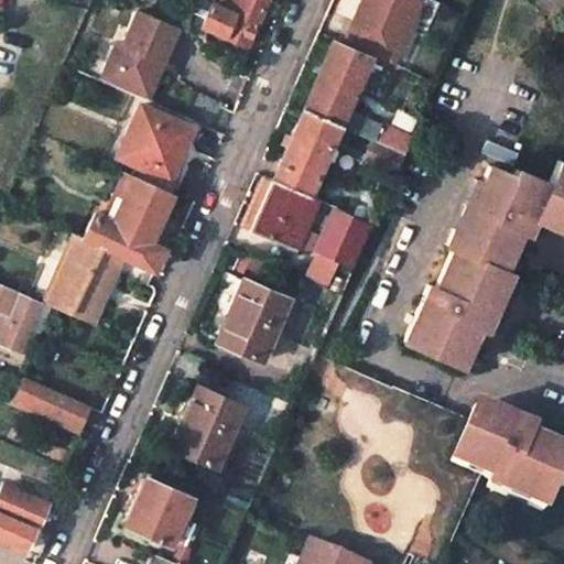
[(264,0),(221,0),(219,7),(212,3),(203,25),(245,44),(261,10),(264,0)]
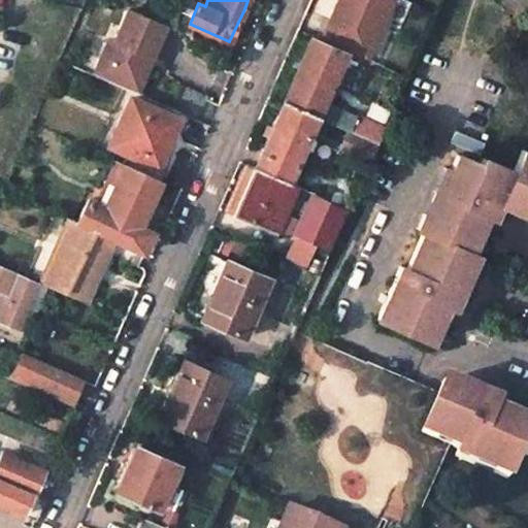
[(391,0),(338,0),(336,6),(322,39),(366,58),(391,0)]
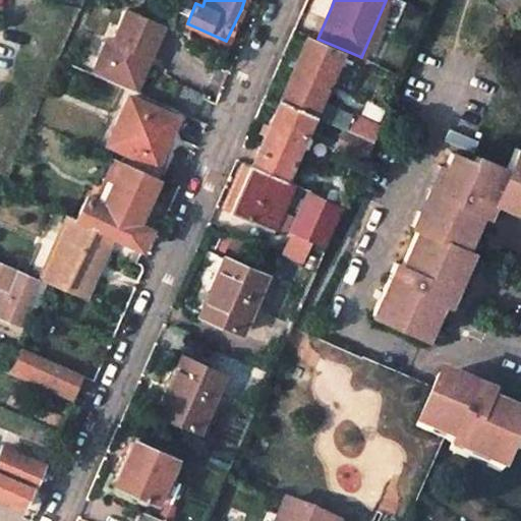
[(168,26),(132,11),(119,43),(113,41),(98,75),(133,91),(148,56),(154,59),(161,44),(168,26)]
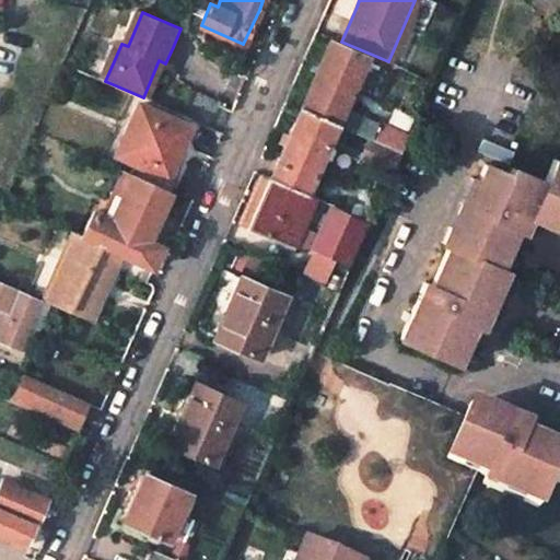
[(364,55),(329,39),(314,74),(300,105),(337,121),(372,137),(401,151),(408,137),(341,106),(364,55)]
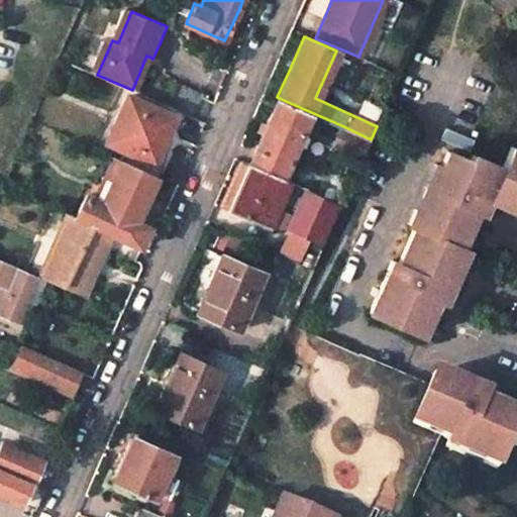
[(138,92),(152,59),(146,56),(132,90),(138,92)]
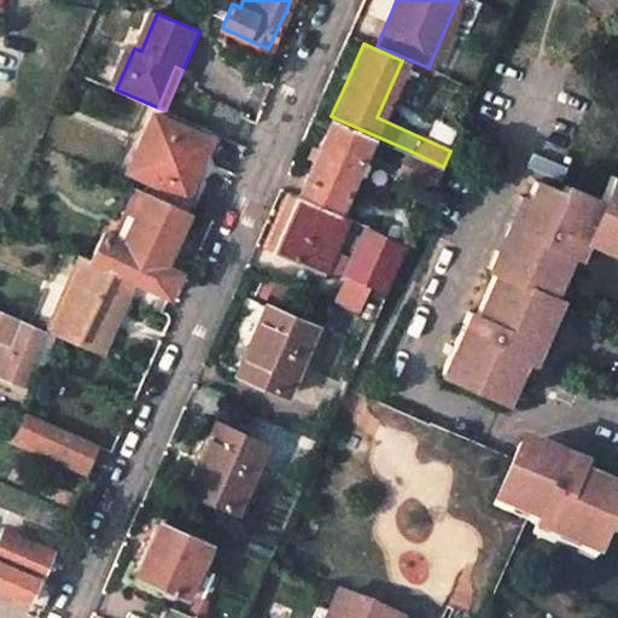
[(239,111),(213,100),(200,126),(228,139),(239,111)]
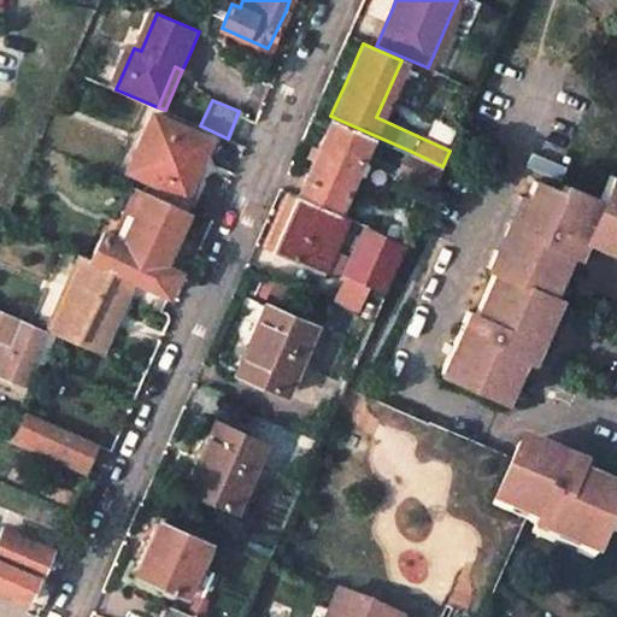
[(209,139),(153,113),(128,169),(147,178),(142,188),(146,191),(186,209),(192,197),(184,193),(195,166),(209,139)]
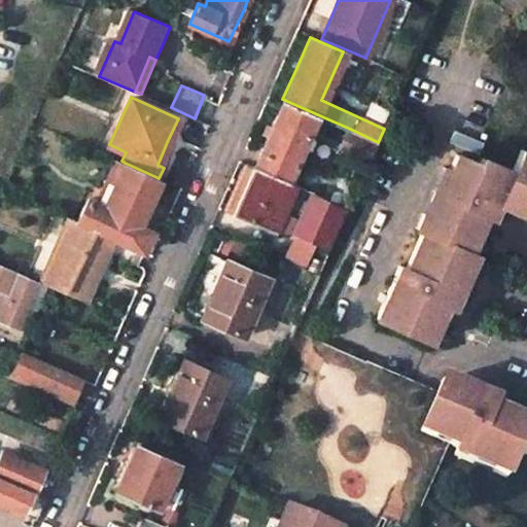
[(317,114),(282,99),(269,132),(253,166),(287,181),(317,114)]
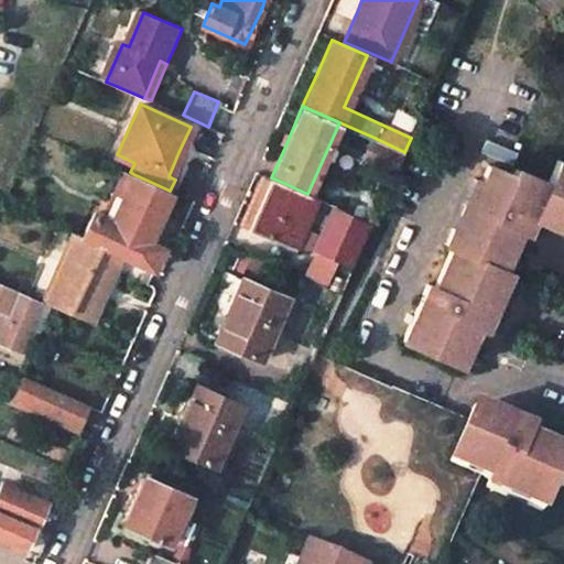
[(404,152),(375,138),(366,158),(396,172),(404,152)]
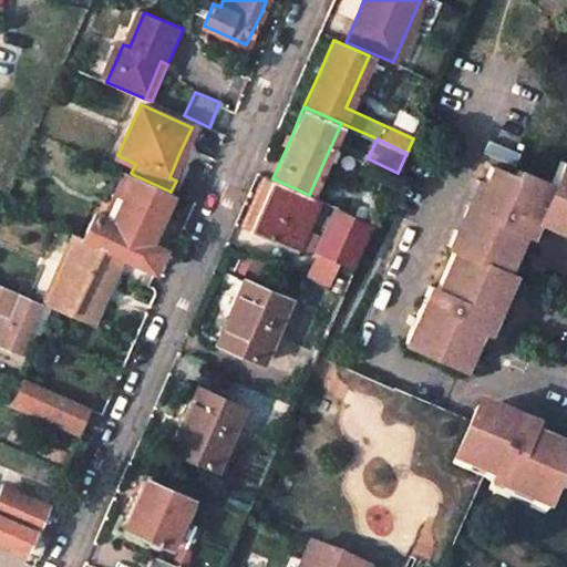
[(566,168),(560,166),(550,187),(517,173),(514,182),(492,171),(484,188),(477,186),(447,249),(454,254),(435,294),(429,290),(402,344),(459,371),(477,330),(484,333),(493,315),(523,249),(534,225),(562,237),(566,239),(566,168)]
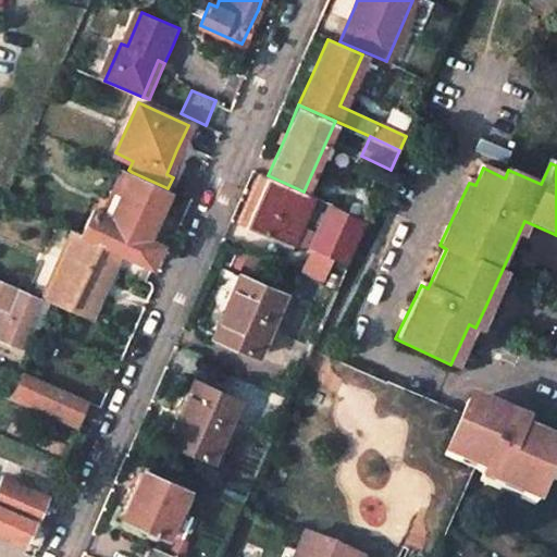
[(168,188),(132,172),(110,217),(93,209),(81,233),(120,250),(127,254),(150,264),(160,242),(155,239),(161,225),(166,212),(159,209),(168,188)]
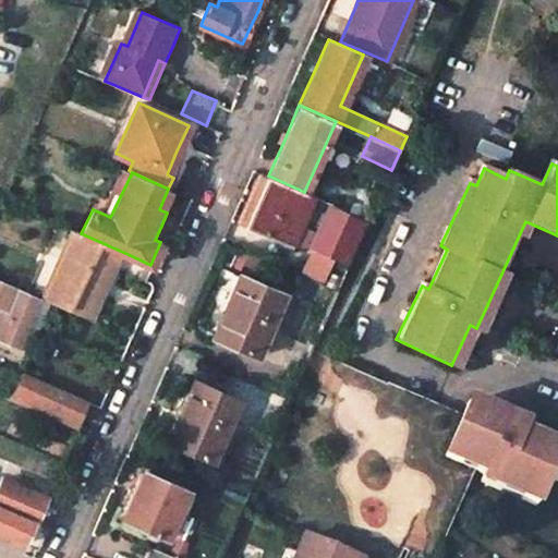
[(304,192),(268,176),(258,199),(246,225),(290,245),(313,196),(304,192)]
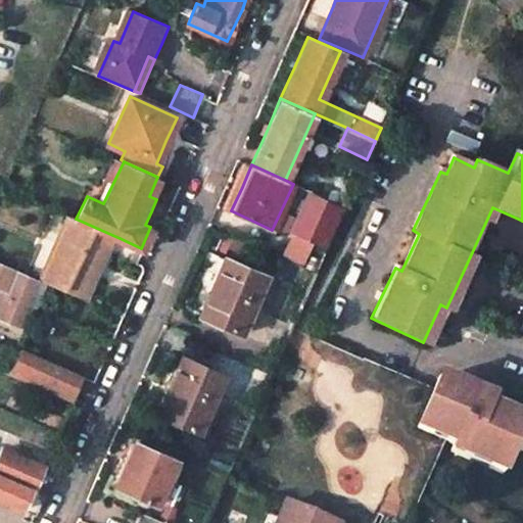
[(337,207),(307,193),(291,230),(322,244),(337,207)]
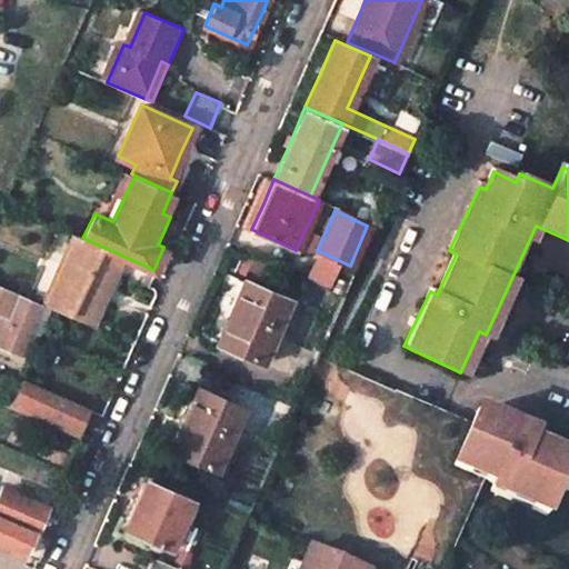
[(76,235),(48,295),(43,305),(50,308),(65,315),(67,316),(69,312),(91,323),(106,291),(122,256),(82,238),(76,235)]
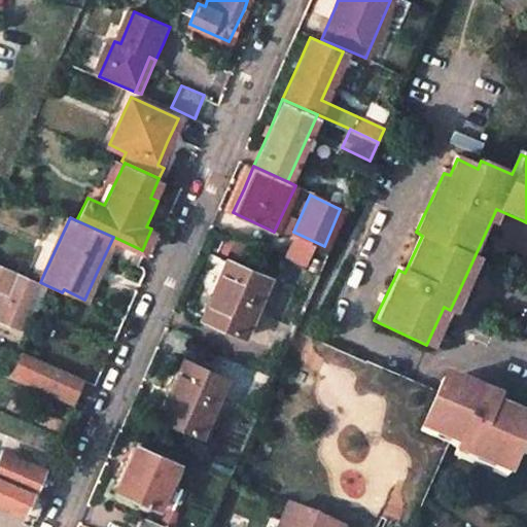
[(142,250),(120,240),(113,253),(137,264),(142,250)]
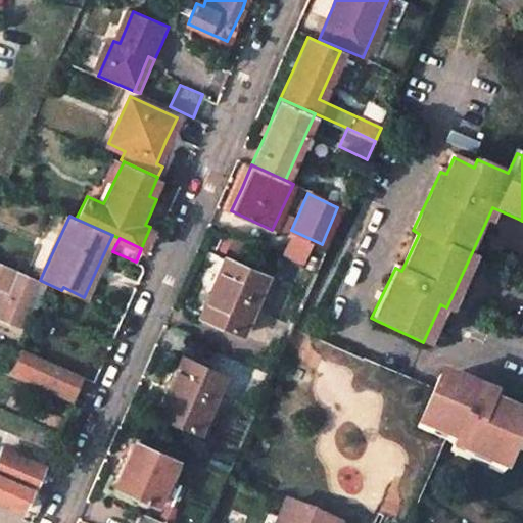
[(265,275),(224,257),(211,286),(199,314),(239,332),(265,275)]
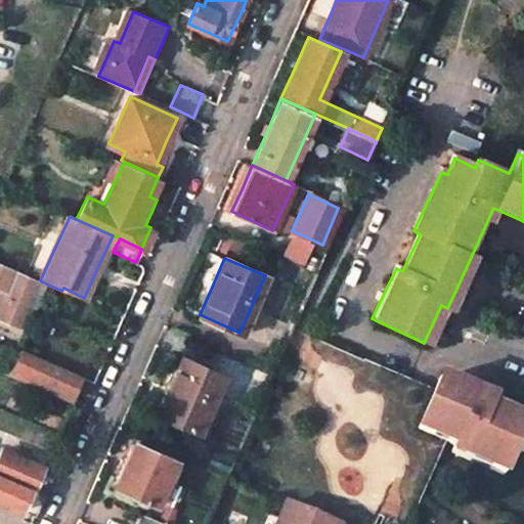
[(36,278),(0,262),(0,316),(15,324),(36,278)]
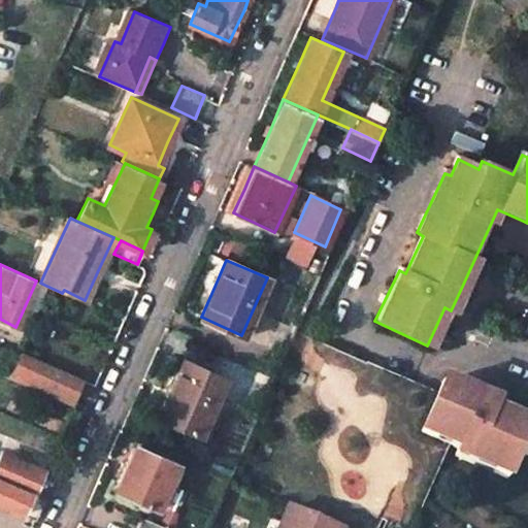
[(40,283),(36,281),(15,327),(26,331),(36,308),(46,286),(40,283)]
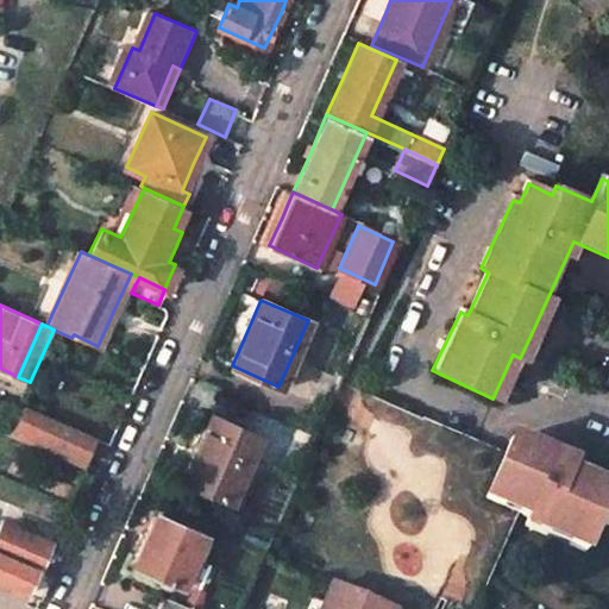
[(503,459),(358,395),(281,567),(331,591),(322,608),(433,608),(437,602),(452,608),(471,608),(506,529),(581,564),(595,532),(608,538),(608,496),(588,488),(566,478),(570,470),(510,445),(503,459)]
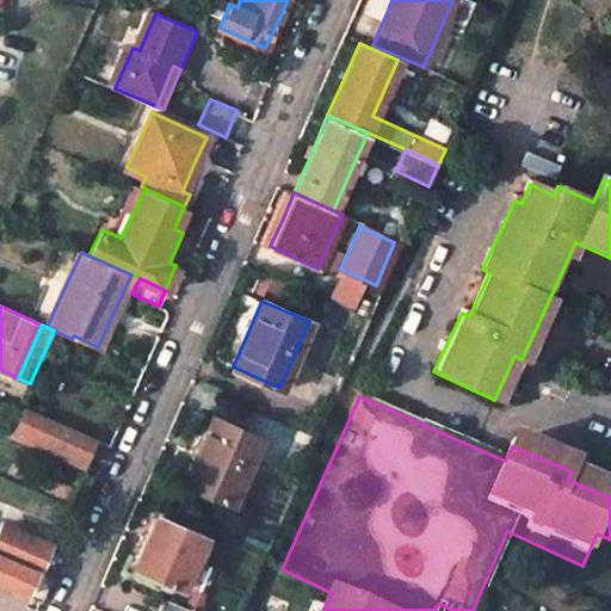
[(93,438),(25,408),(18,426),(23,429),(19,436),(82,464),(93,438)]
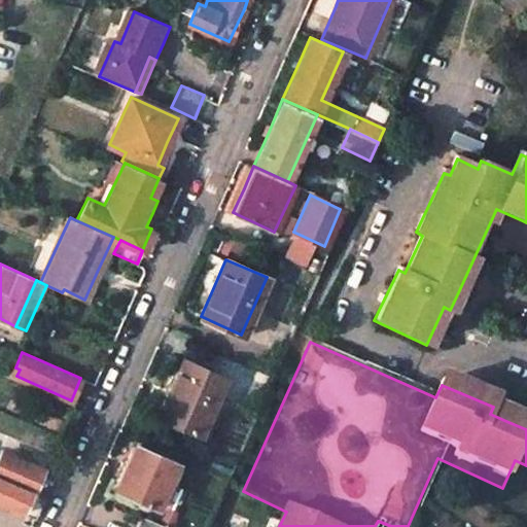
[(222,377),(182,360),(170,389),(157,418),(197,434),(222,377)]
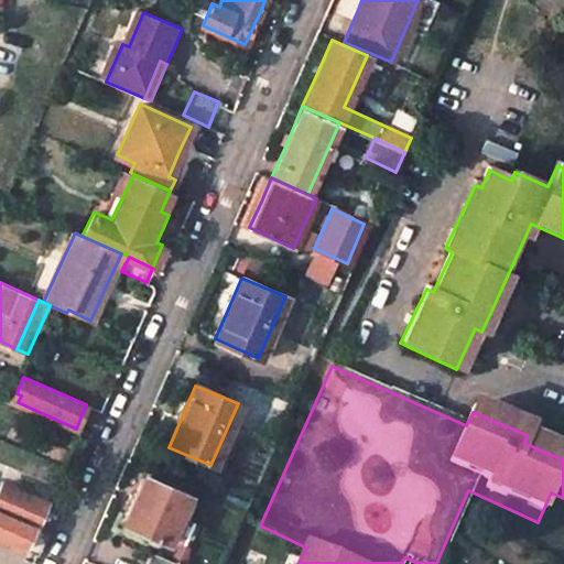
[(187,496),(143,476),(131,500),(122,522),(167,542),(187,496)]
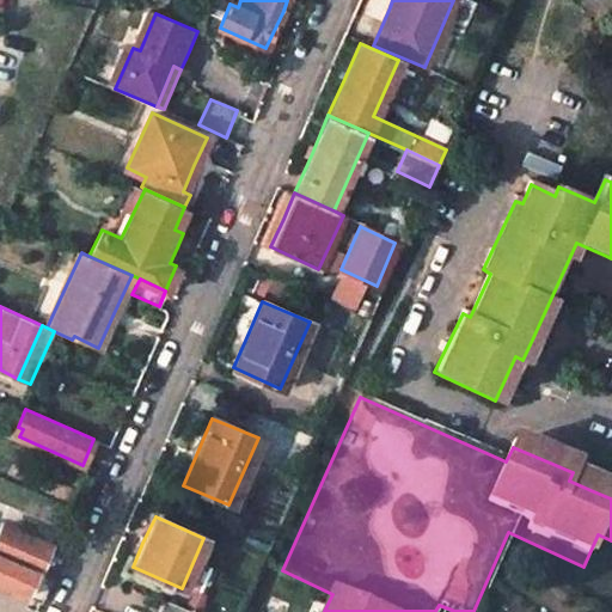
[(48,545),(0,522),(0,556),(36,573),(48,545)]
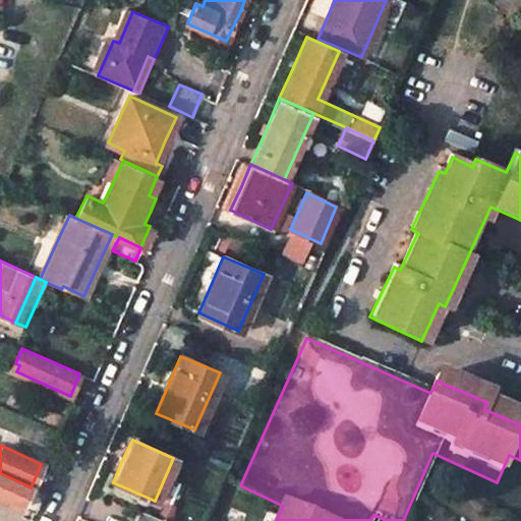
[(0,473),(0,498),(35,513),(44,494),(31,487),(0,473)]
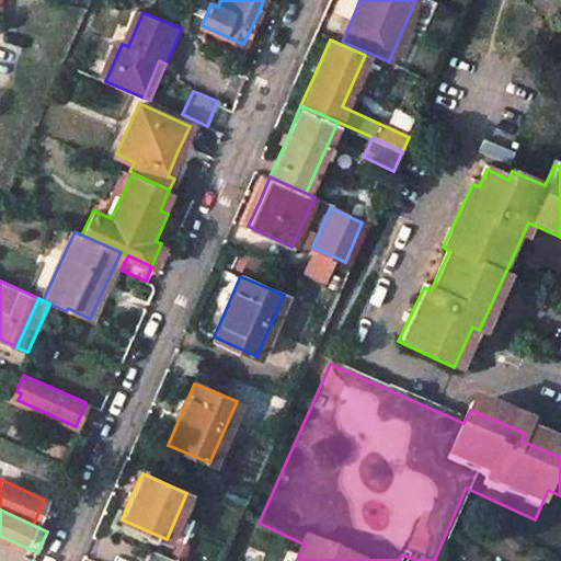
[(178,560),(149,549),(144,560),(178,560)]
